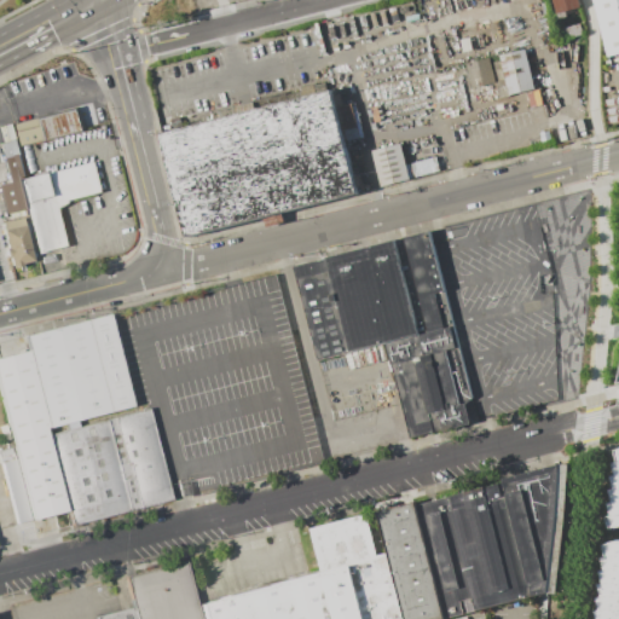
[(551,0),(555,12),(579,6),(577,0),(551,0)]
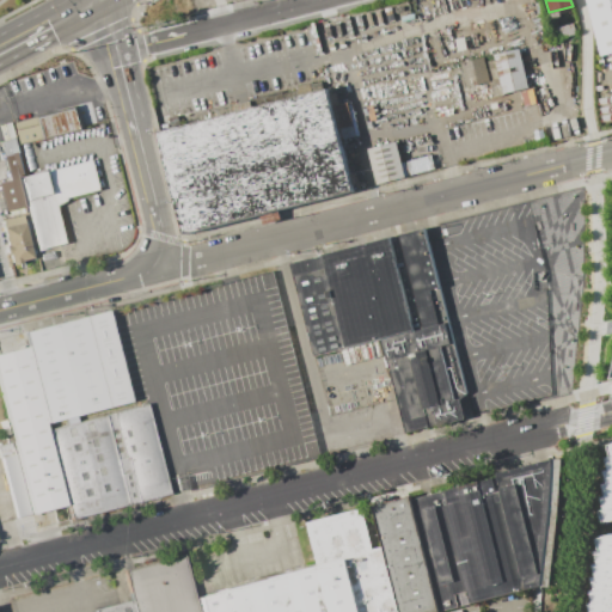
[(611,0),(586,0),(600,55),(611,51),(611,0)]
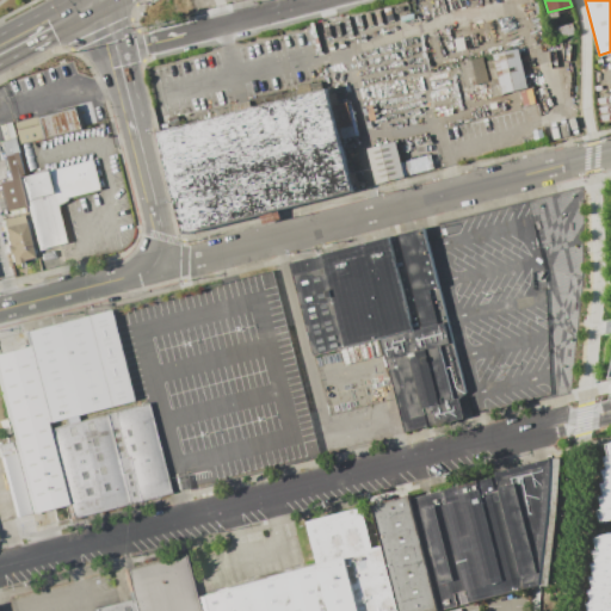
[(572,23),(574,34),(553,39),(549,29),(572,23)]
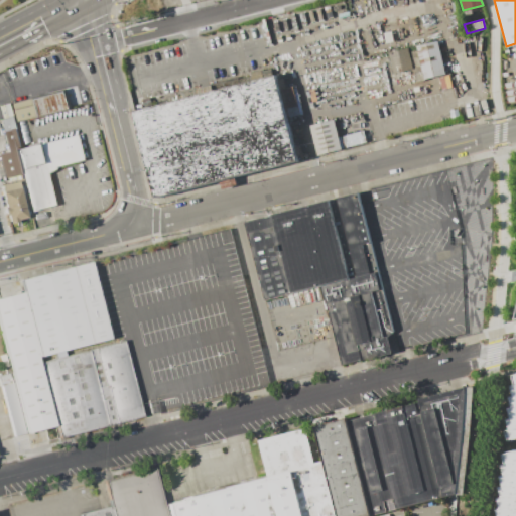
[(415,45),(435,40),(443,73),(414,80),(412,68),(415,68),(411,51),(416,49),(415,45)]
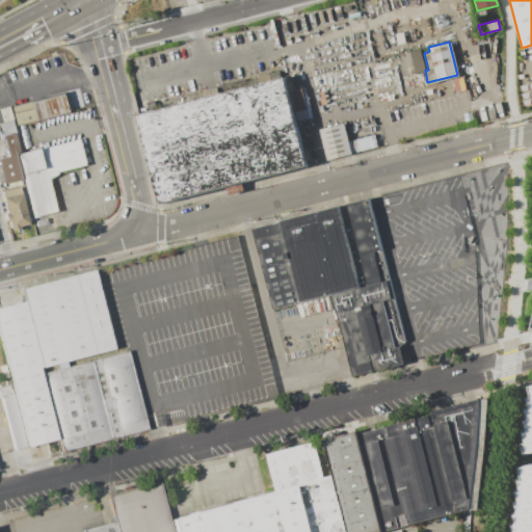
[(400,54),(420,49),(424,69),(404,73),(400,54)]
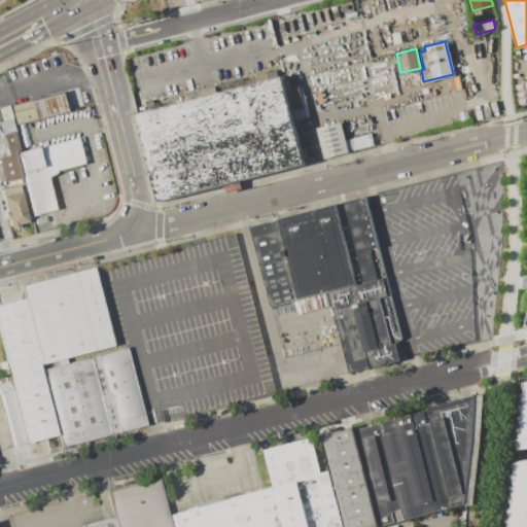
[(136,113),(159,202),(304,165),(301,154),(281,76),(192,99),(136,113)]
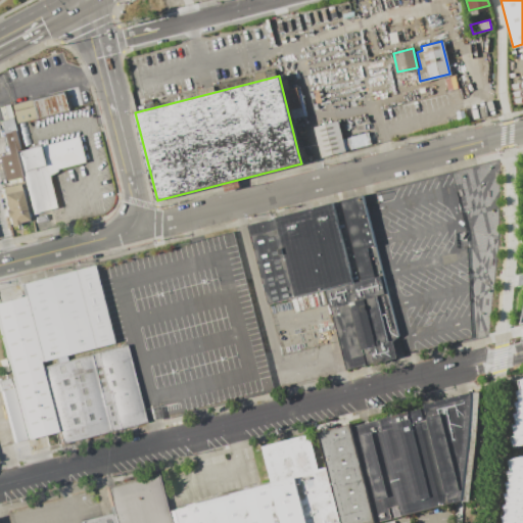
[(12,104),(17,123),(68,110),(64,92),(12,104)]
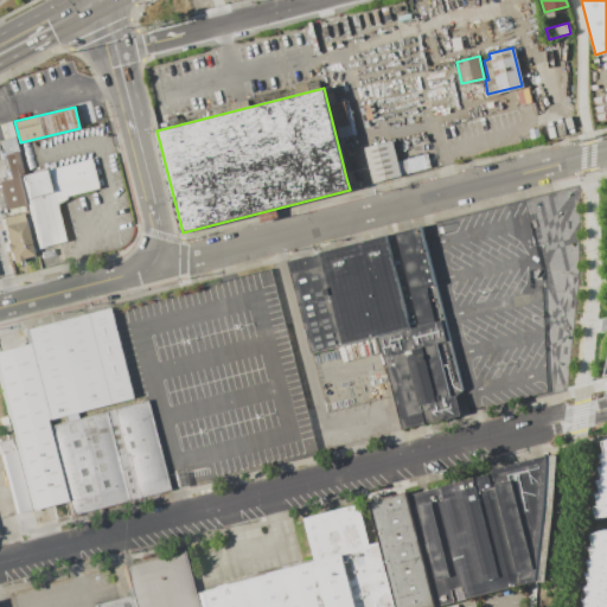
[(24,174),(11,120),(0,122),(0,128),(2,139),(0,139),(0,149),(7,178),(0,179),(0,199),(2,210),(24,204),(17,176),(24,174)]
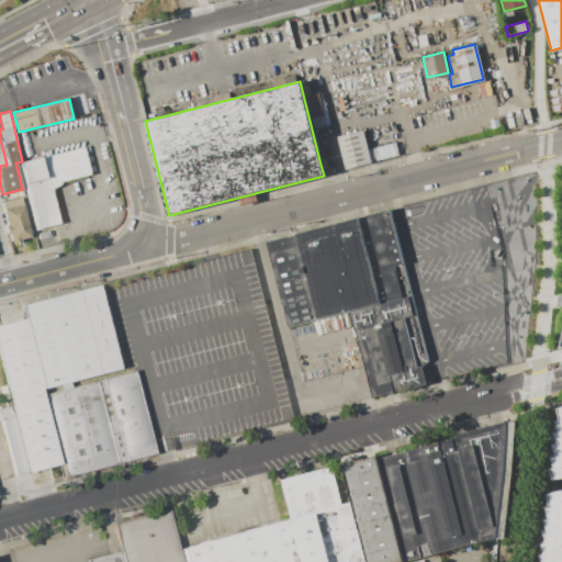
[(338,136),(363,131),(371,163),(346,169),(338,136)]
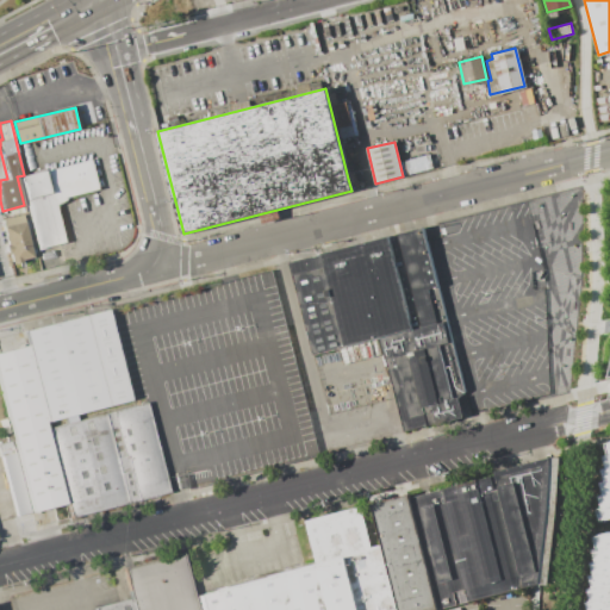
[(428,154),(433,168),(404,175),(399,162),(428,154)]
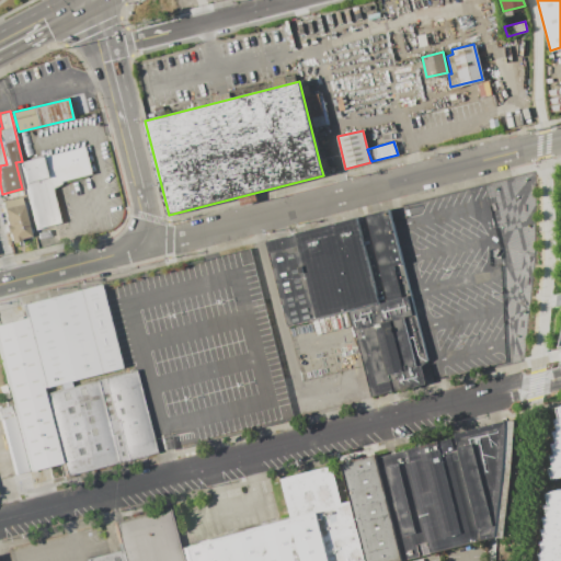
[(22,189),(32,229),(61,222),(54,187),(63,183),(63,180),(91,173),(84,146),(22,161),(15,162),(22,189)]
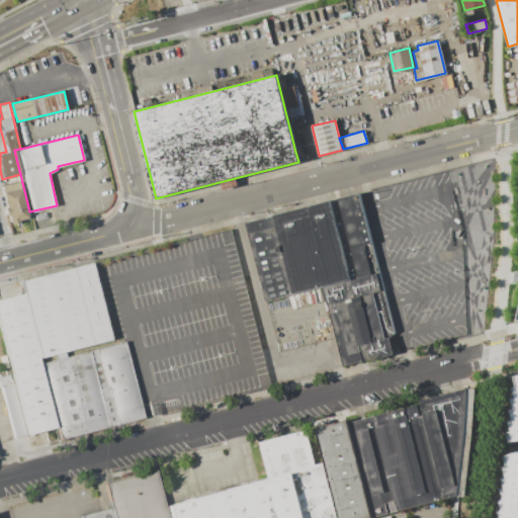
[(0,185),(0,190),(4,206),(3,206),(5,214),(6,214),(8,224),(26,220),(17,181),(0,185)]
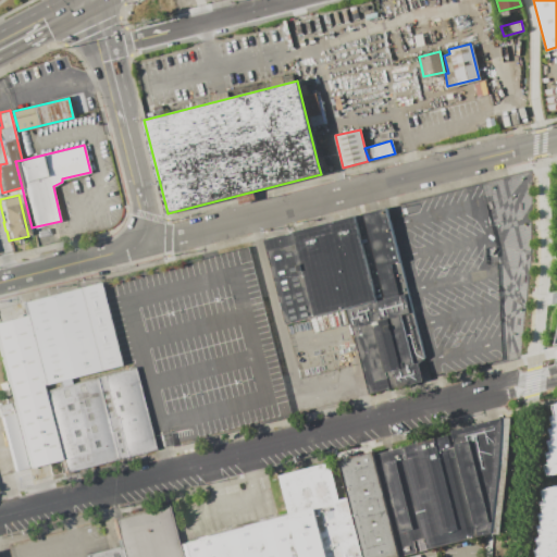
[(263,239),(285,324),(346,309),(368,394),(422,380),(418,362),(421,360),(424,357),(388,218),(386,208),(263,239)]
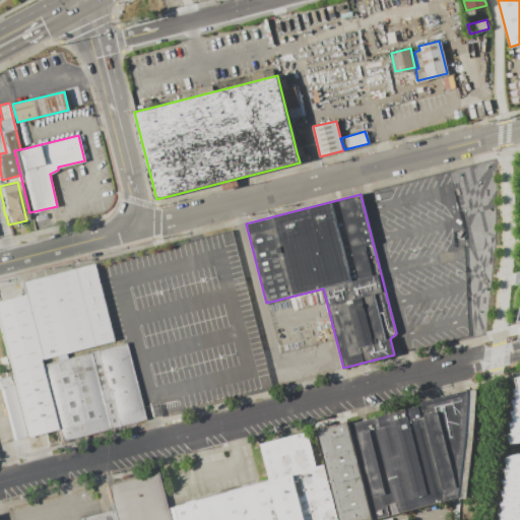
[(19,282),(22,294),(40,359),(110,340),(90,265),(19,282)]
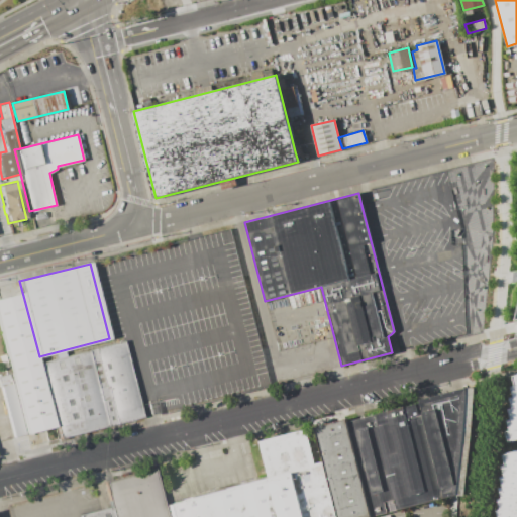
[(0,297),(22,292),(39,356),(36,357),(54,426),(25,433),(10,373),(0,332),(0,297)]
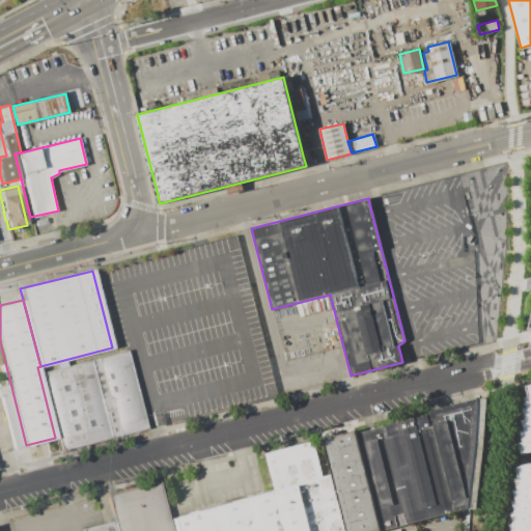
[(42,372),(62,449),(145,427),(126,351),(42,372)]
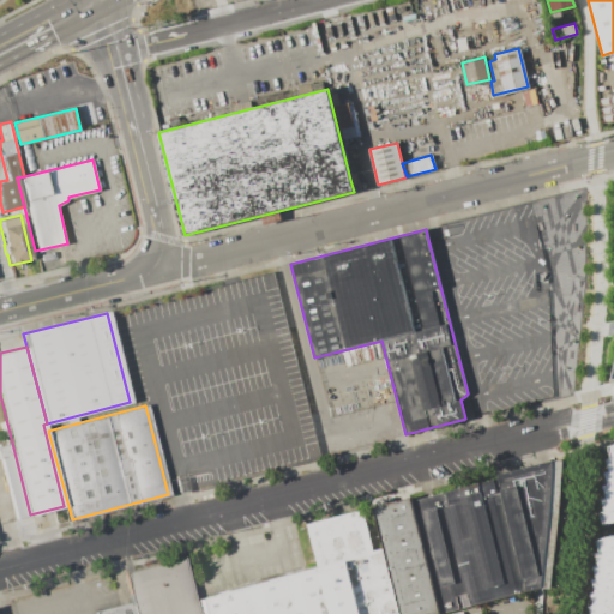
[(0,445),(0,467),(13,519),(30,515),(12,443),(0,445)]
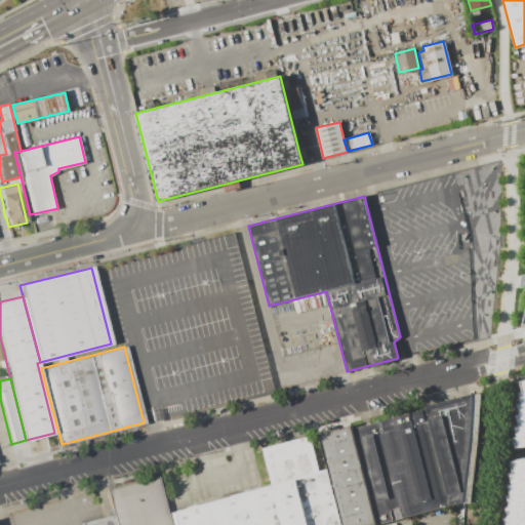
[(524,380),(524,446),(518,448),(515,438),(519,437),(517,427),(520,426),(518,415),(522,414),(519,404),(523,403),(520,393),(524,392),(522,381),(524,380)]
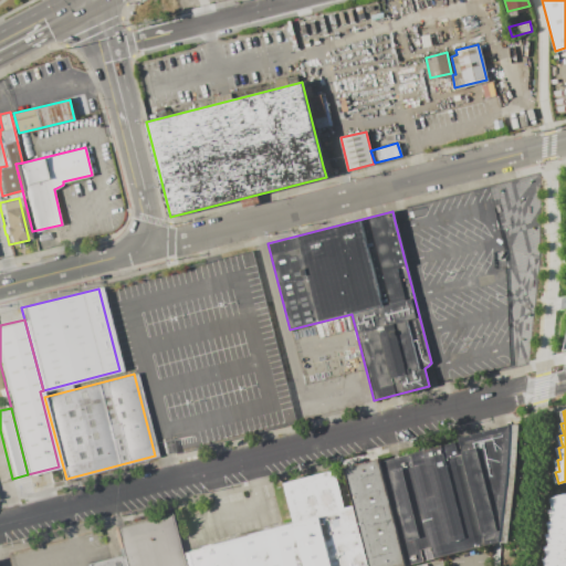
[(405,564),(503,540),(514,425),(378,459),(405,564)]
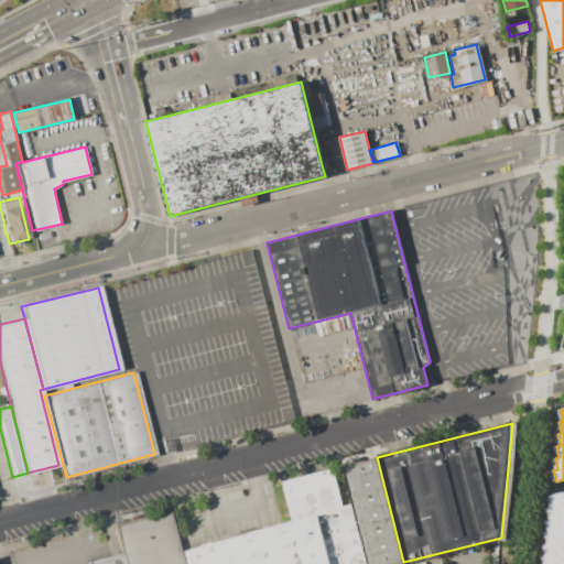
[(342,466),(351,503),(367,563),(396,563),(403,562),(377,457),(342,466)]
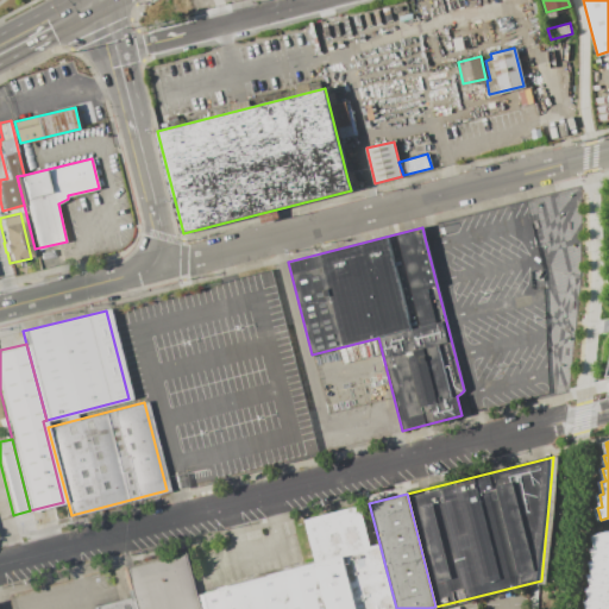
[(315,563),(303,518),(360,503),(371,546),(380,544),(396,608),(357,608),(344,556),(315,563)]
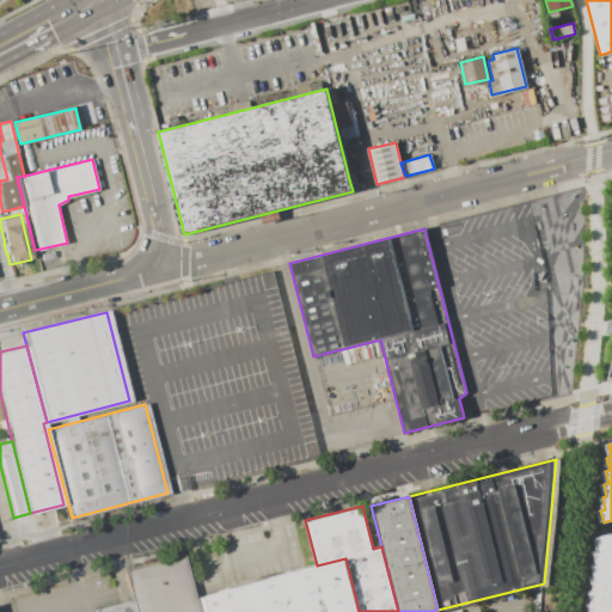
[(611,534),(611,611),(591,611),(589,605),(594,604),(592,592),(595,591),(593,579),(598,577),(594,565),(599,564),(595,552),(600,551),(598,539),(611,534)]
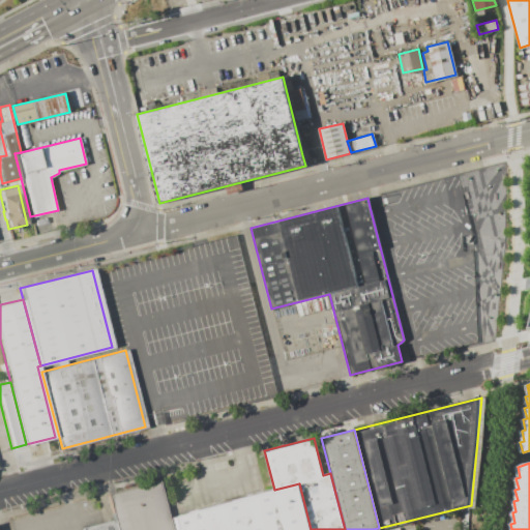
[(106,493),(113,520),(115,529),(169,529),(156,479),(106,493)]
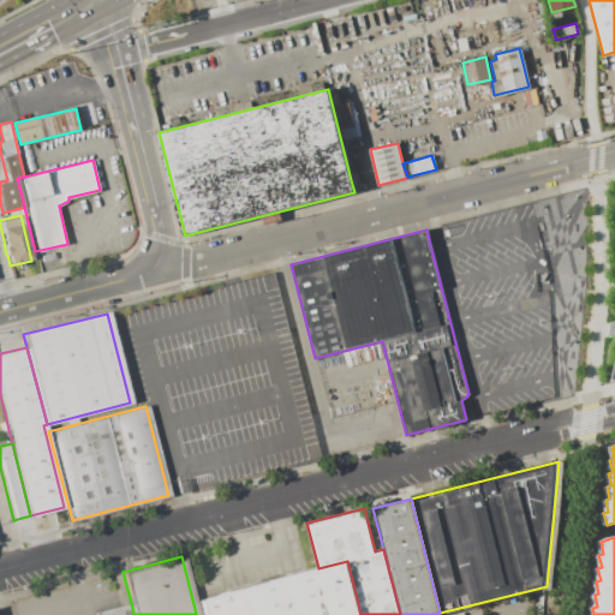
[(196,598),(199,614),(360,614),(347,561),(318,568),(196,598)]
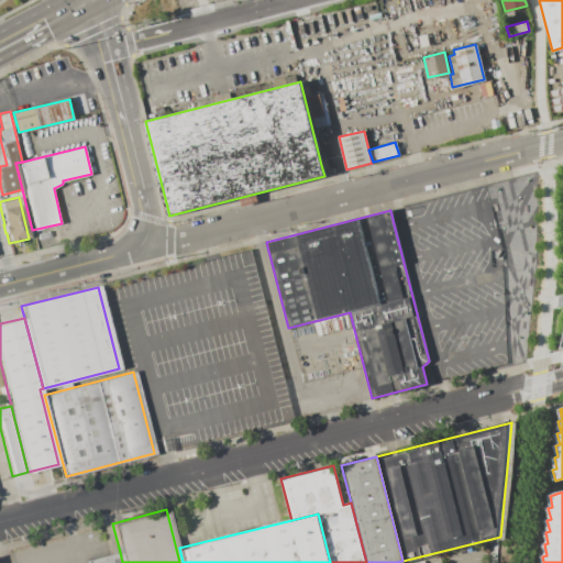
[(87,562),(87,561),(120,552),(122,562),(87,562)]
